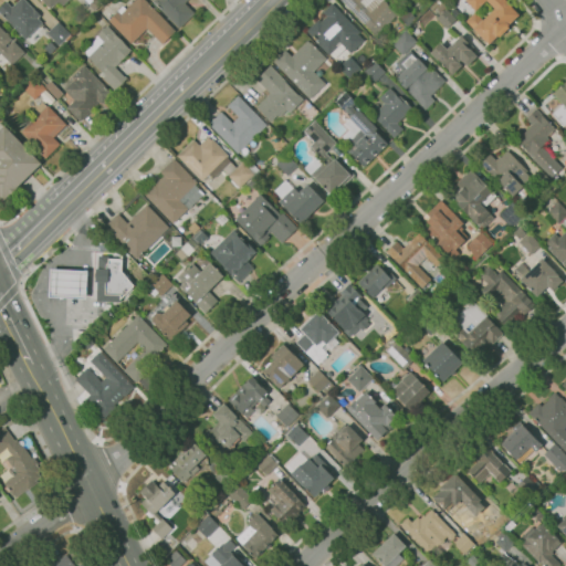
[(33,45),(0,12),(0,6),(6,0),(12,7),(19,0),(25,0),(33,8),(34,8),(41,14),(39,17),(40,17),(39,19),(42,23),(41,24),(44,27),(39,32),(43,35),(33,45)]
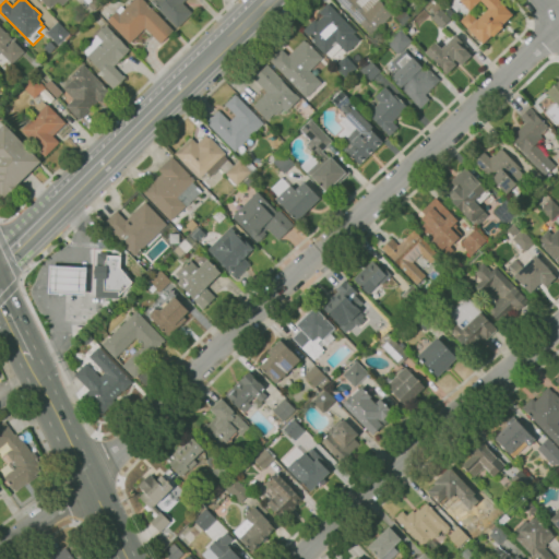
[(50,9),(42,0),(67,0),(61,6),(57,1),(50,9)]
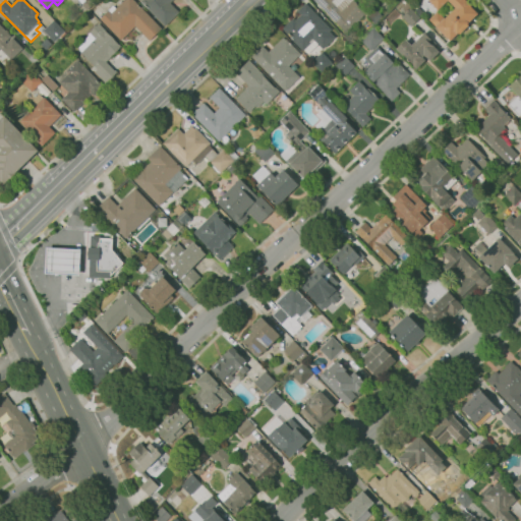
[(88,8),(83,4),(83,5),(78,0),(89,0),(93,4),(88,8)]
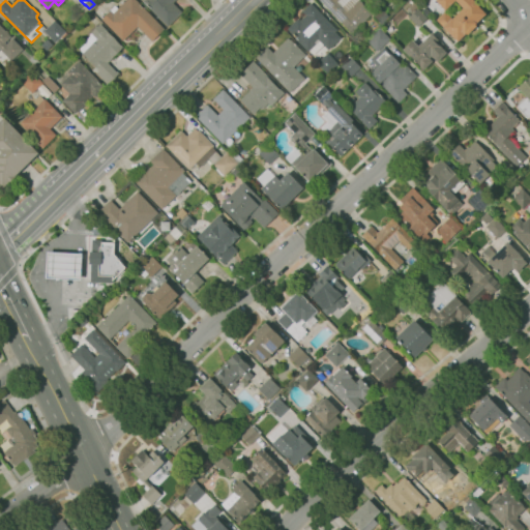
[(151,41),(138,27),(123,40),(101,19),(115,5),(117,7),(124,0),(137,0),(165,28),(151,41)]
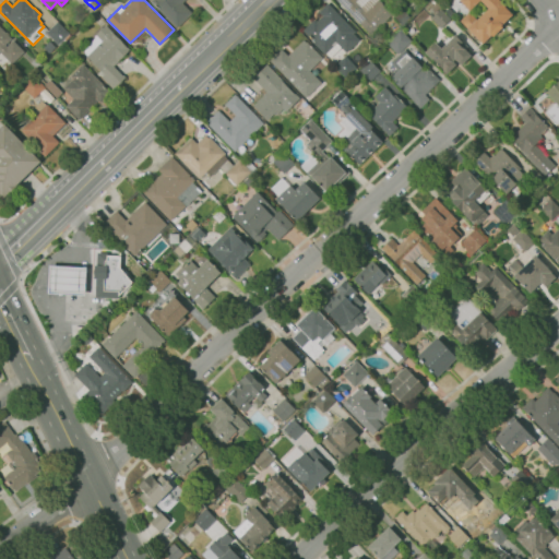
[(177,28),(151,1),(152,0),(185,0),(182,2),(192,13),(177,28)]
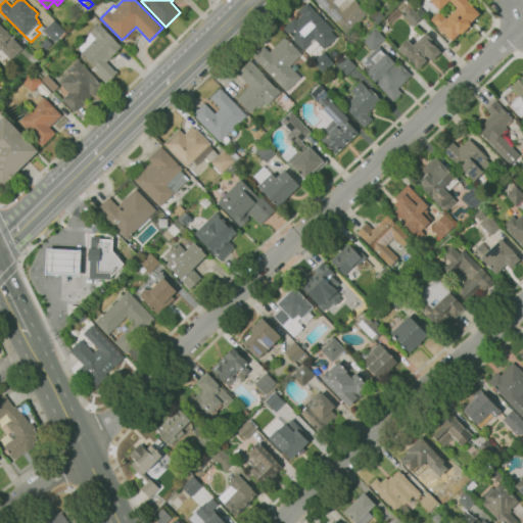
[(347,33),(315,0),(361,0),(369,8),(372,4),(377,9),(385,1),(388,5),(392,1),(395,5),(376,25),(366,14),(347,33)]
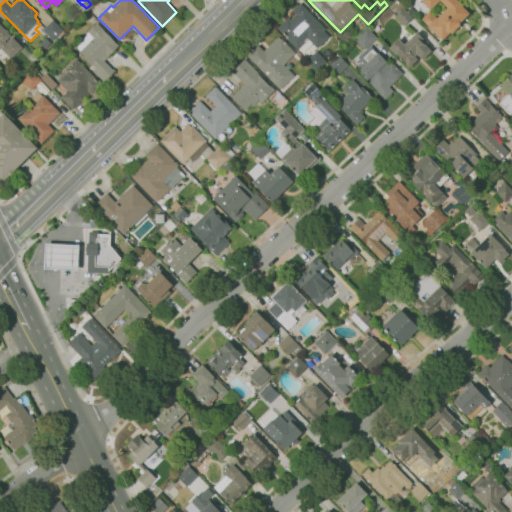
[(442,40),(421,18),(430,10),(423,3),(422,4),(418,0),(458,0),(463,5),(462,6),(469,14),(460,23),(460,22),(459,23),(458,26),(454,31),(450,32),(442,40)]
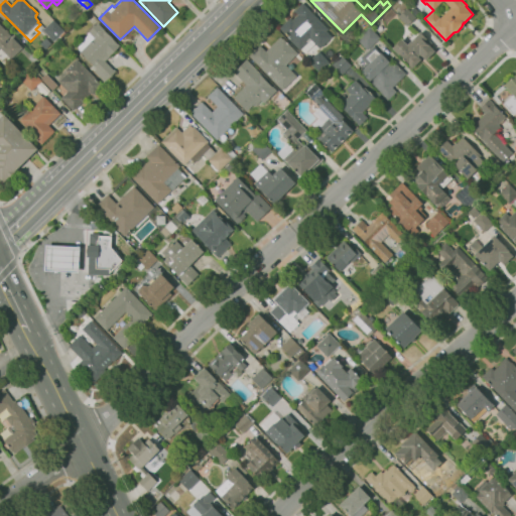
[(304,53),(301,49),(299,50),(278,27),(289,17),(292,19),(297,14),(294,11),(303,3),(328,29),(326,31),(332,36),(319,48),(315,43),(304,53)]
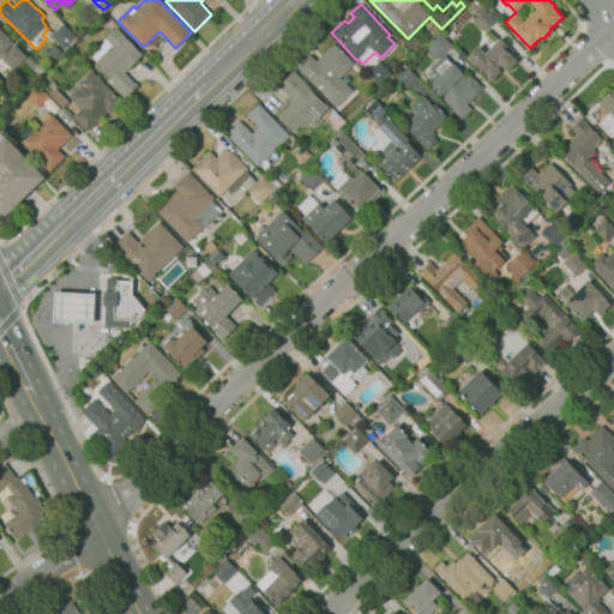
[(482,32),(471,22),(482,11),(493,22),(482,32)]
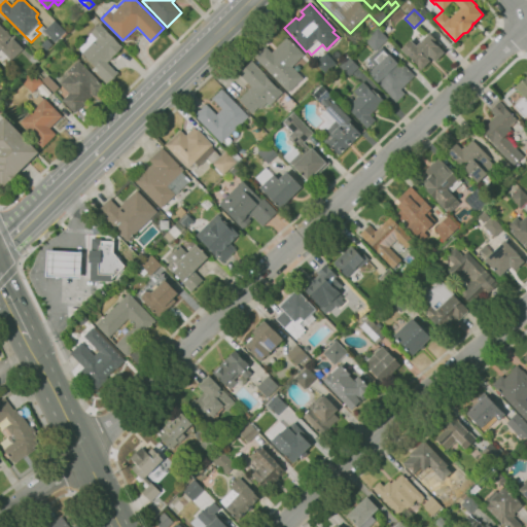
[(55,42),(43,31),(55,20),(66,31),(55,42)]
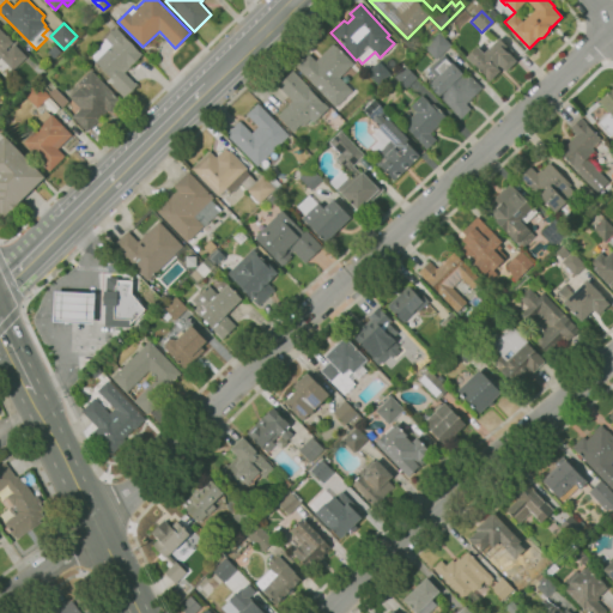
[(125,97),(111,83),(114,80),(90,54),(105,38),(104,37),(116,26),(143,54),(129,66),(131,66),(125,72),(134,83),(135,82),(138,85),(125,97)]
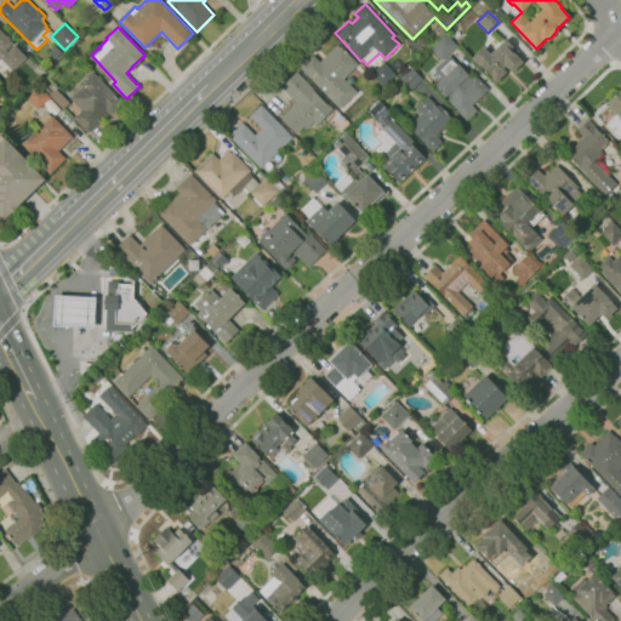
[(4,78),(0,74),(0,29),(6,35),(7,34),(10,38),(9,39),(27,57),(13,70),(12,70),(4,78)]
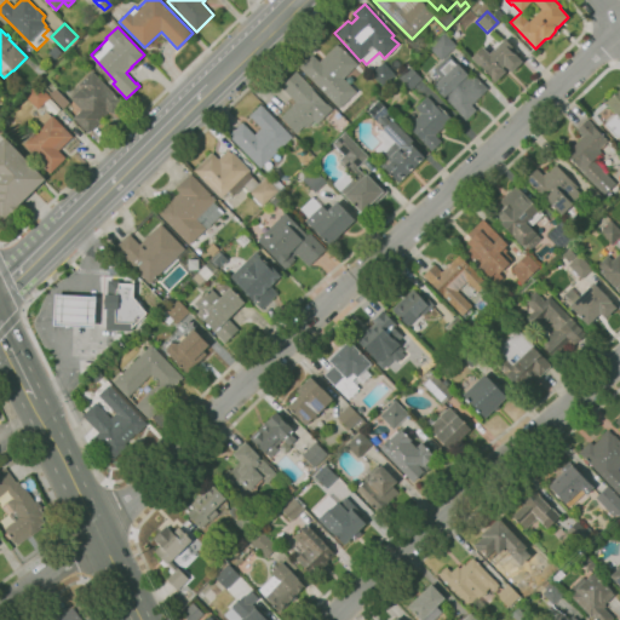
[(442,59),(430,47),(445,33),(457,45),(442,59)]
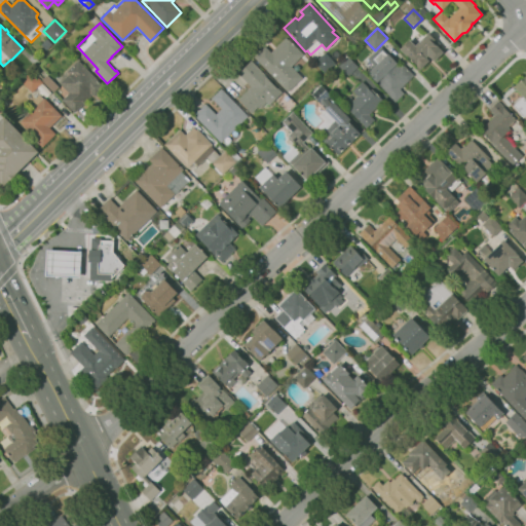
[(420,70),(408,55),(407,57),(400,48),(409,39),(414,45),(428,32),(436,39),(434,41),(444,52),(434,61),(428,55),(426,58),(429,61),(420,70)]
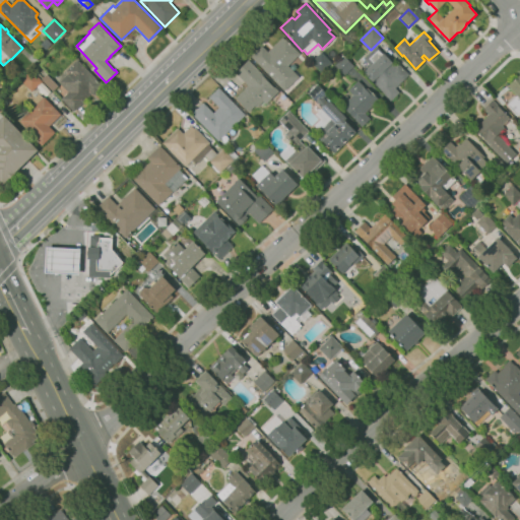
[(284,90),(252,56),(262,46),(268,51),(283,37),(300,54),(298,56),(303,62),(294,70),(300,77),(284,90)]
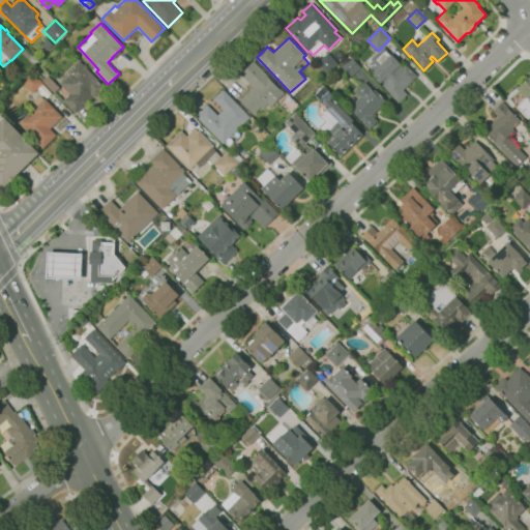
[(399,102),(363,66),(383,47),(403,66),(406,64),(416,76),(403,89),(407,93),(399,102)]
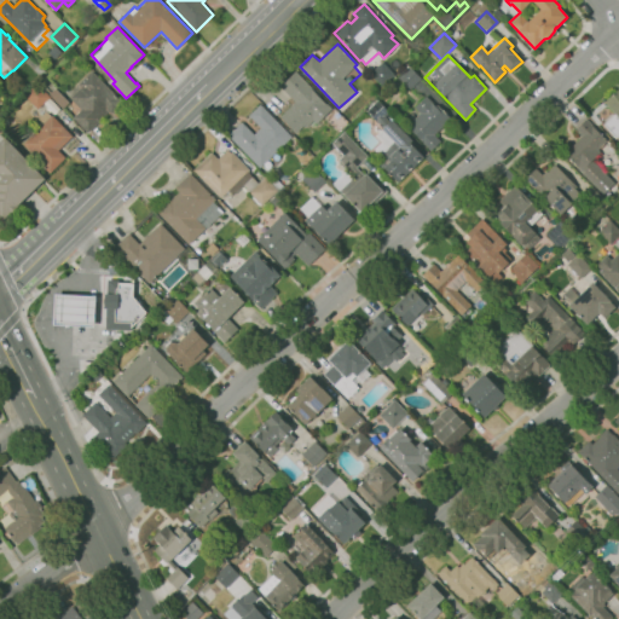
[(382,86),(370,74),(382,62),(394,75),(382,86)]
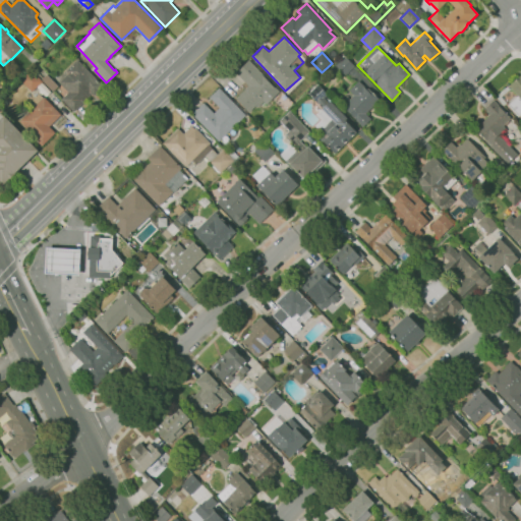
[(34,63),(29,58),(33,54),(38,58),(34,63)]
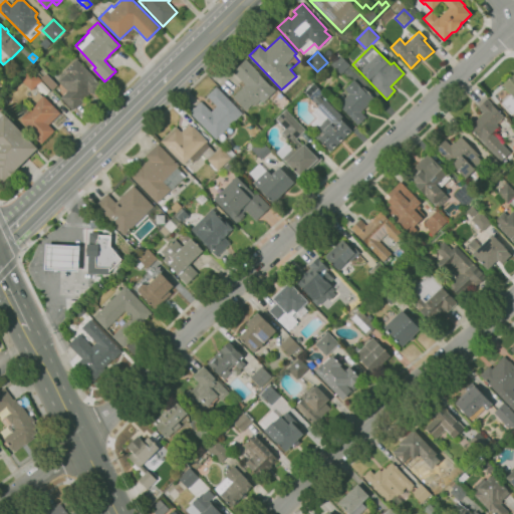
[(340,73),(331,64),(340,55),(349,64),(340,73)]
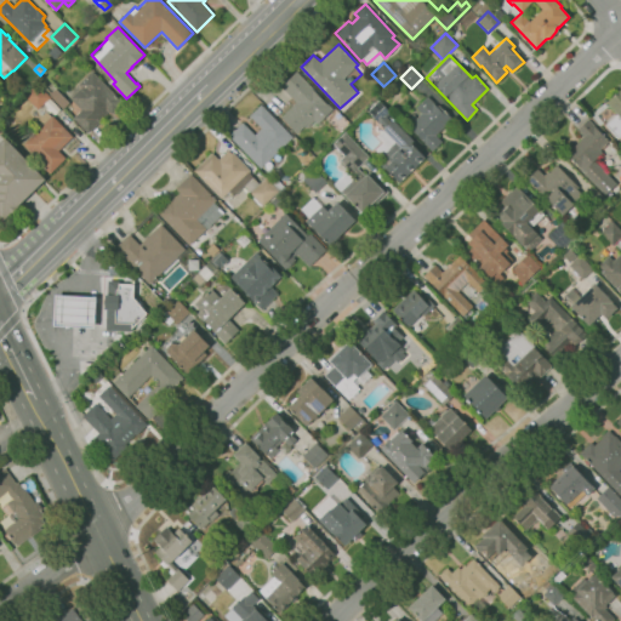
[(89,132),(74,118),(81,109),(70,98),(81,87),(79,84),(92,70),(123,102),(112,113),(109,110),(98,121),(100,121),(89,132)]
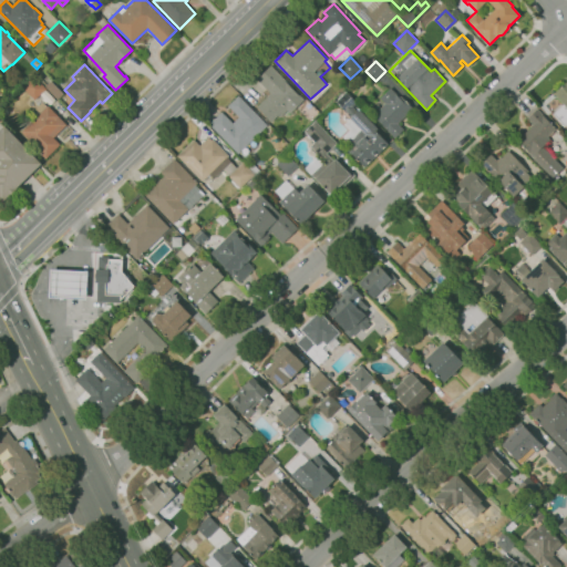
[(271,121),(257,106),(270,93),(257,79),(271,65),(297,92),(298,91),(305,99),(290,113),(287,110),(280,115),(279,113),(271,121)]
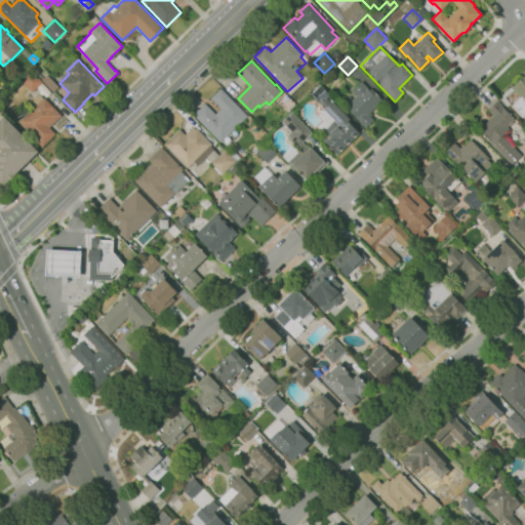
[(32,92),(21,80),(32,70),(43,82),(32,92)]
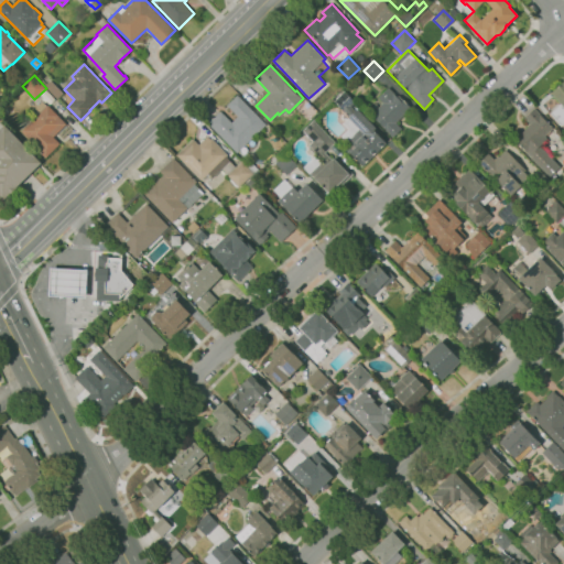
[(57,98),(45,85),(51,80),(63,93),(57,98)]
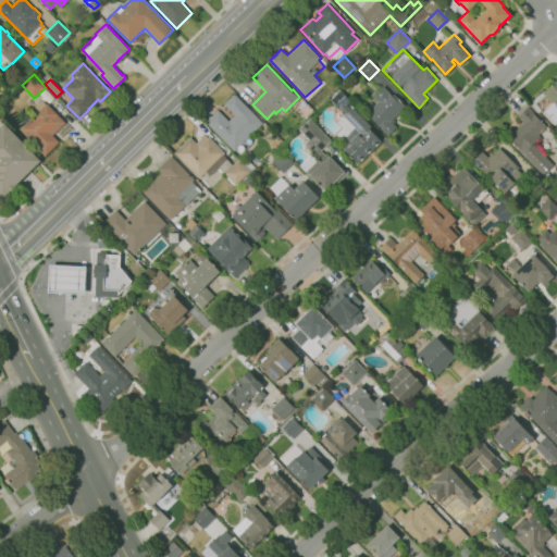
[(556,124),(556,125),(555,124),(554,124),(543,112),(545,110),(543,108),(549,102),(552,104),(554,102),(546,94),(535,103),(541,110),(539,112),(530,103),(556,79),(556,124)]
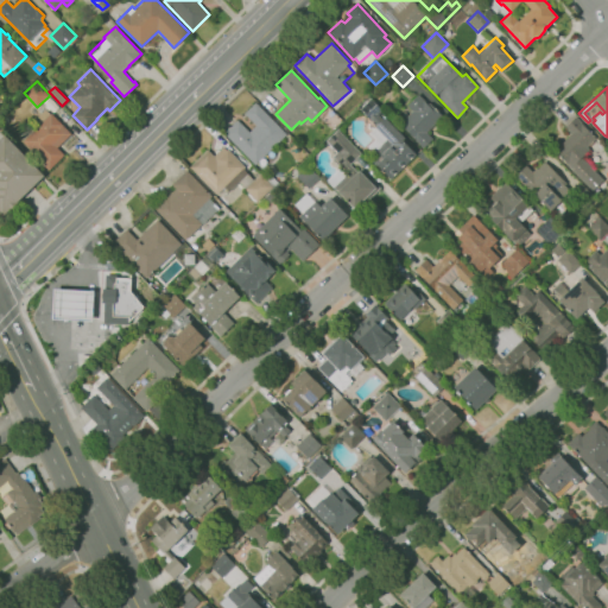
[(423,149),(399,122),(412,111),(407,105),(419,94),(429,105),(430,103),(443,116),(426,132),(434,139),(423,149)]
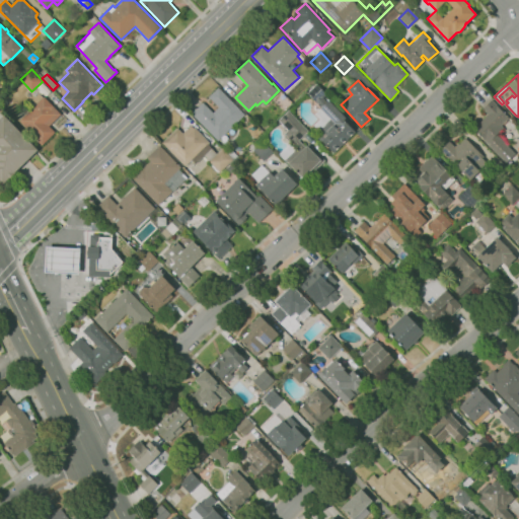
[(334,153),(316,135),(328,123),(327,122),(318,131),(313,125),(319,119),(315,115),(322,107),(317,102),(316,103),(312,99),(312,100),(310,98),(311,97),(307,93),(316,83),(326,93),(323,97),(327,102),(329,100),(351,123),(349,125),(356,132),(334,153)]
